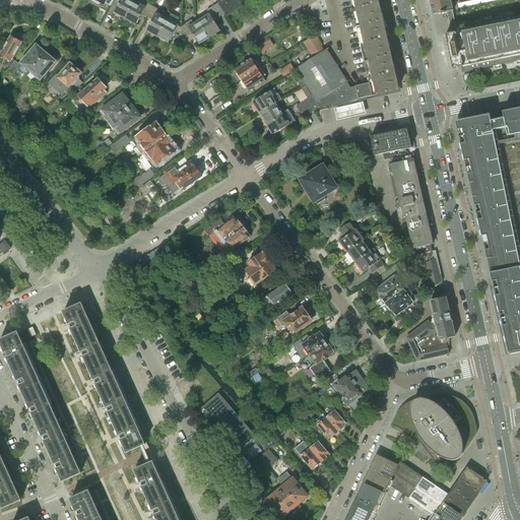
[(115,0),(119,2),(114,12),(124,18),(134,1),(132,0),(115,0)]
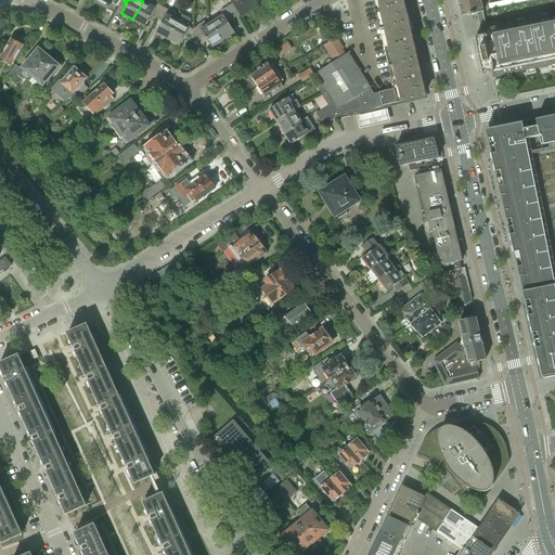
[(230,0),(242,17),(269,0),(230,0)]
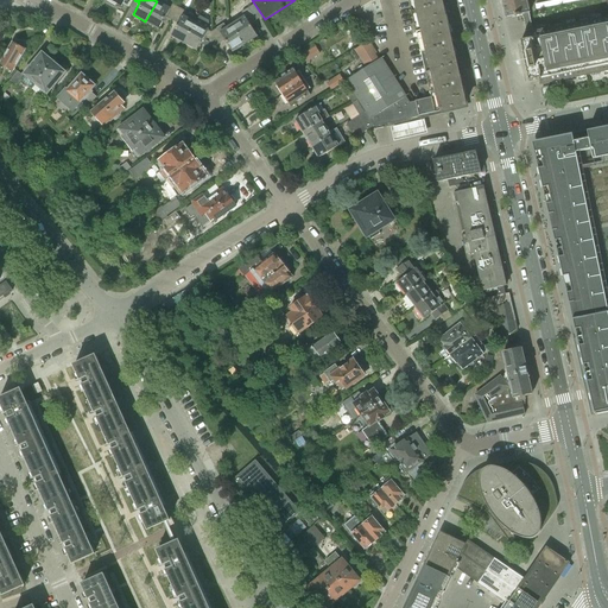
[(409,0),(416,32),(447,25),(439,0),(409,0)]
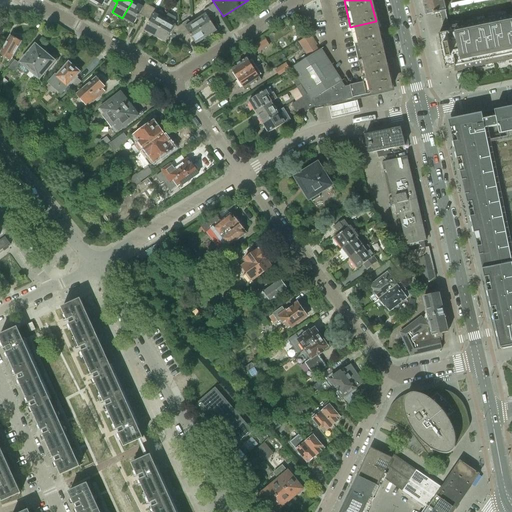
[(446,11),(445,7),(443,1),(443,0),(422,0),(426,16),(440,12),(443,28),(442,28),(443,33),(438,34),(440,44),(441,44),(444,58),(443,58),(445,68),(453,67),(454,71),(457,71),(457,73),(455,76),(456,81),(459,83),(464,82),(466,79),(465,74),(462,72),(462,70),(464,69),(472,67),(472,68),(475,67),(476,69),(482,68),(482,66),(486,65),(486,64),(493,63),(497,63),(497,65),(504,63),(504,61),(507,60),(511,59),(511,0),(511,4),(511,14),(506,15),(506,16),(499,17),(495,18),(494,16),(488,17),(488,19),(484,20),(477,22),(477,21),(474,22),(473,20),(466,22),(466,24),(463,24),(463,25),(456,26),(449,27),(445,11),(446,11)]
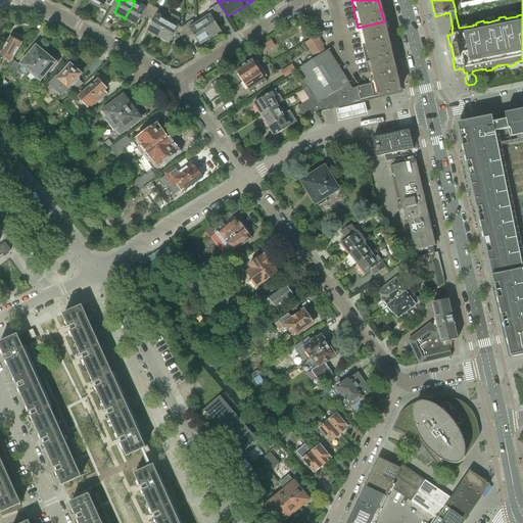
[(146,7),(135,1),(125,18),(137,25),(143,14),(147,17),(153,6),(148,3),(146,7)]
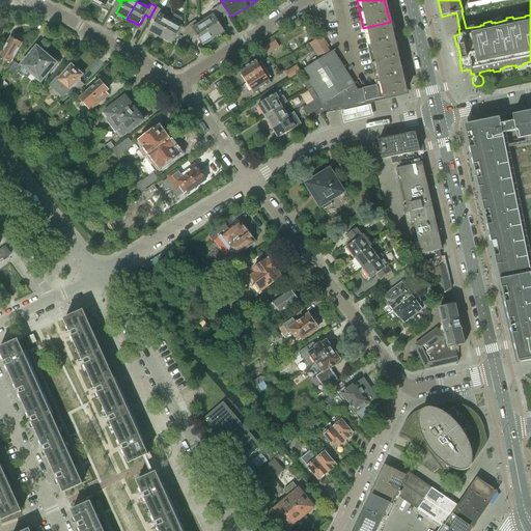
[(170,20),(160,15),(163,9),(156,6),(149,18),(156,21),(150,31),(161,37),(170,20)]
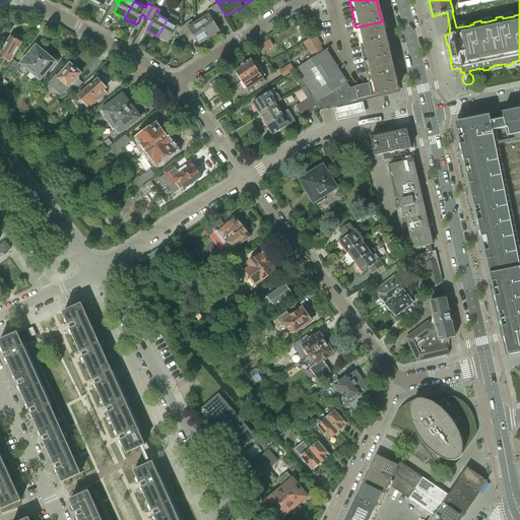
[(208,14),(198,20),(209,38),(219,30),(213,21),(218,18),(211,6),(205,10),(208,14)]
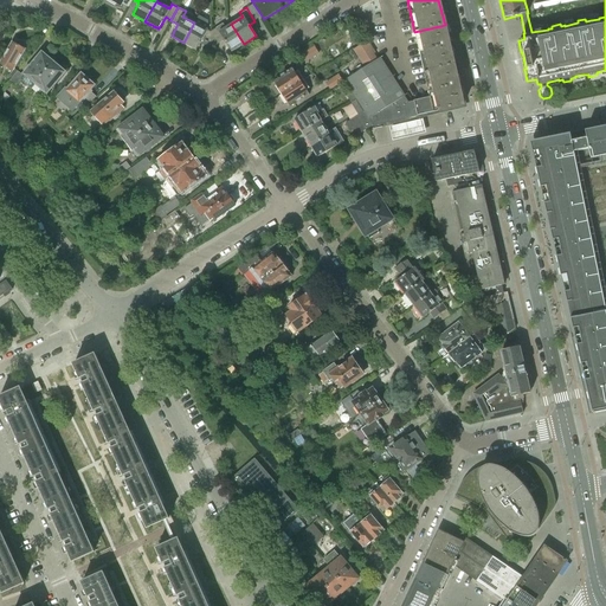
[(194,23),(184,43),(197,50),(201,42),(205,43),(205,45),(207,46),(210,46),(211,47),(212,49),(218,44),(210,31),(194,23)]
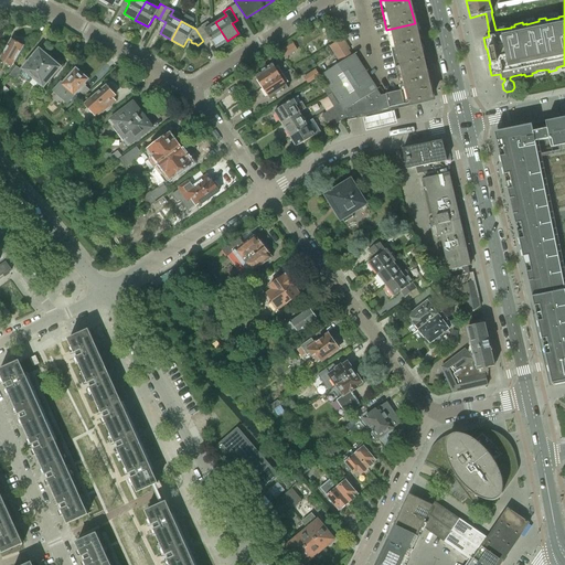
[(227,41),(215,22),(210,25),(208,22),(202,25),(195,29),(203,41),(209,38),(215,48),(227,41)]
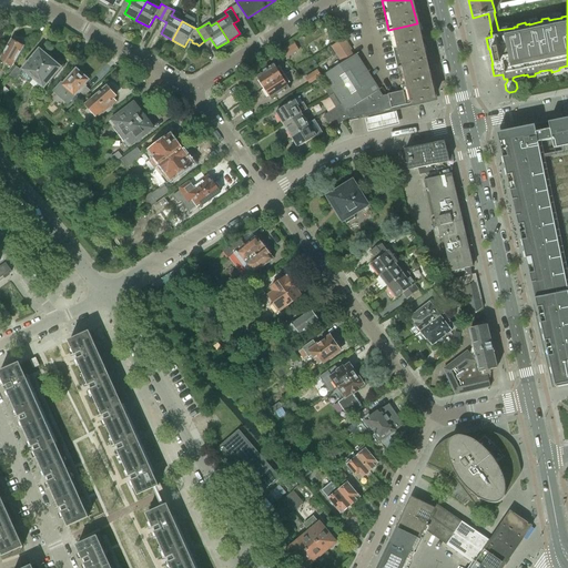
[(417,23),(388,30),(397,68),(426,61),(417,23)]
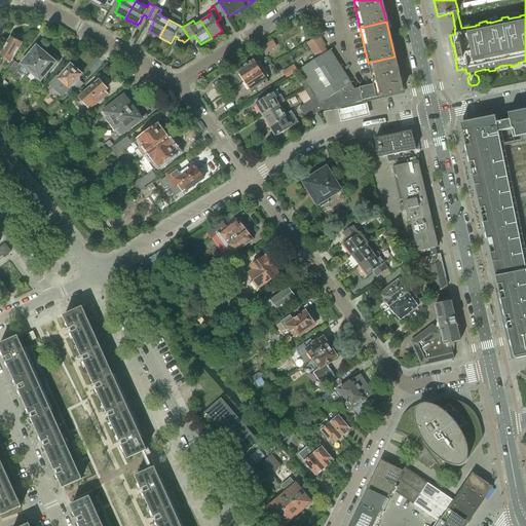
[(354,88),(330,50),(327,51),(324,46),(326,45),(320,35),(307,42),(316,59),(298,70),(309,86),(297,94),(304,105),(305,104),(310,101),(317,112),(324,109),(363,101),(360,87),(354,88)]
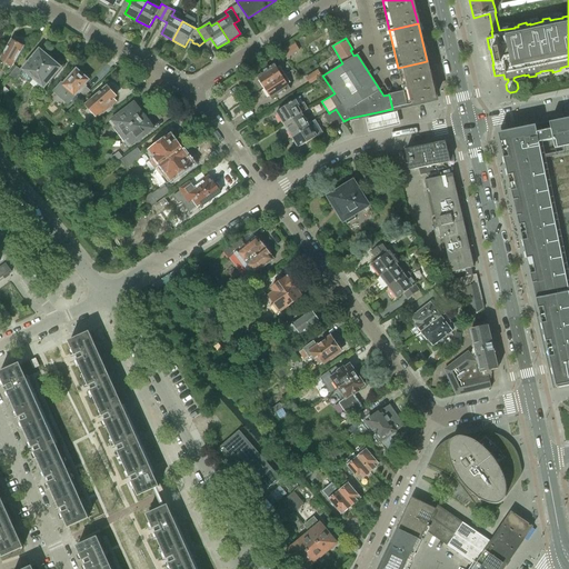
[(10,39),(0,57),(0,58),(12,66),(23,47),(22,47),(23,46),(22,43),(18,41),(16,41),(16,42),(10,39)]
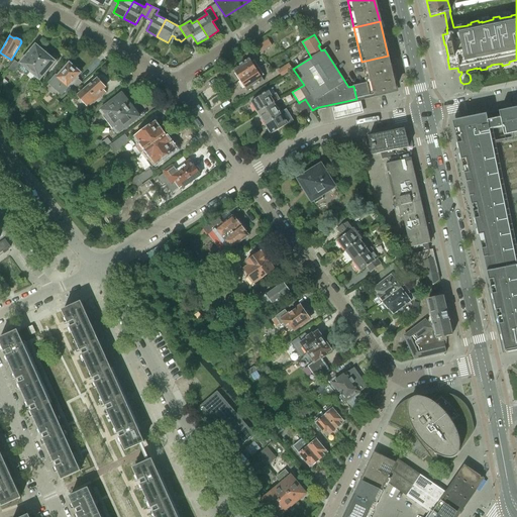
[(257,53),(266,47),(269,45),(266,41),(254,48),(257,53)]
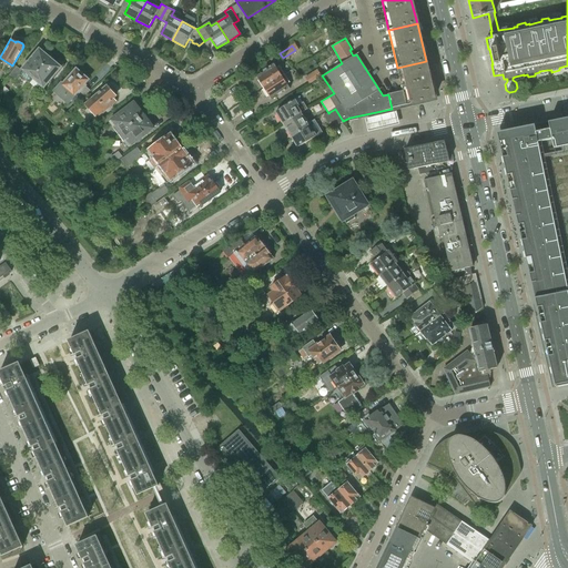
[(33,78),(50,58),(43,52),(42,53),(39,51),(36,54),(36,53),(28,62),(29,62),(23,70),(24,70),(20,75),(29,83),(31,80),(33,78)]
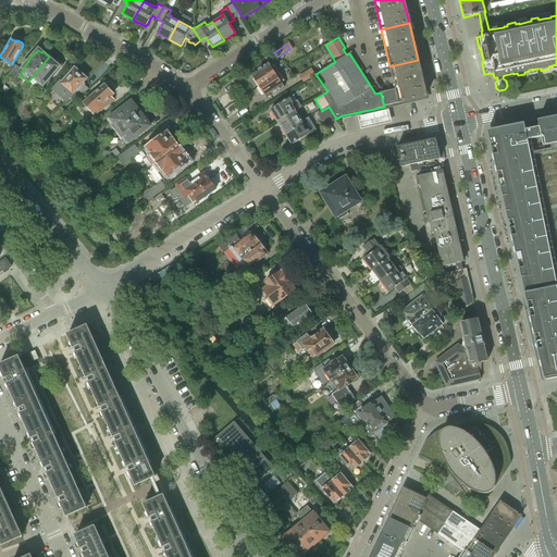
[(49,57),(33,76),(31,78),(37,85),(39,83),(42,85),(49,78),(56,71),(56,70),(59,66),(56,63),(56,62),(49,57)]
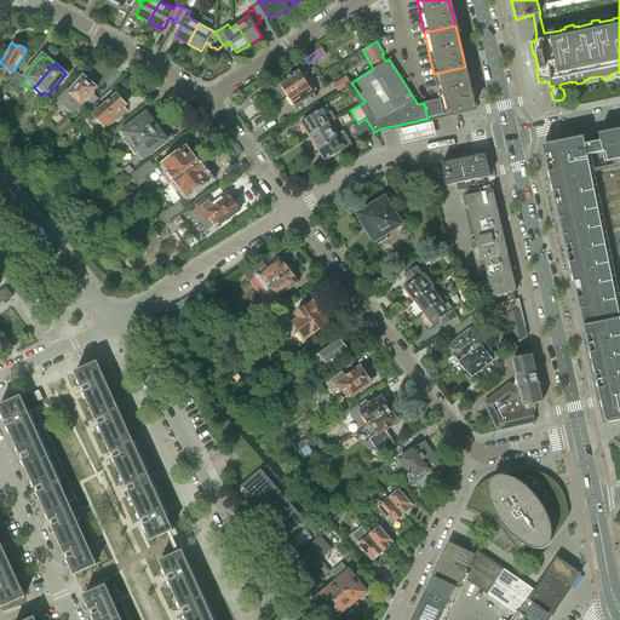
[(465,67),(434,74),(440,99),(424,103),(428,119),(474,108),(465,67)]
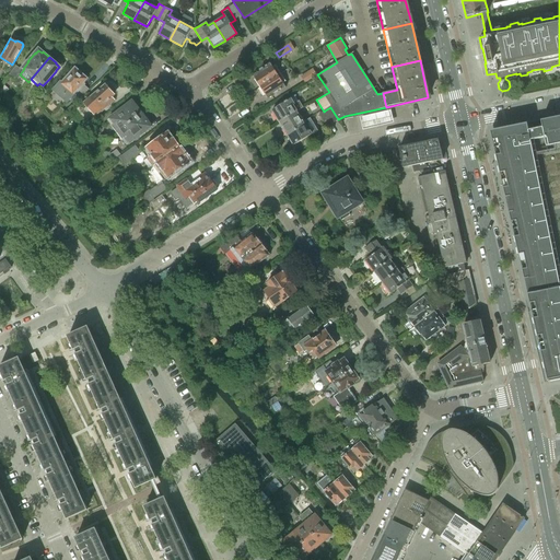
[(286,82),(284,80),(275,66),(272,68),(270,63),(252,76),(255,79),(256,79),(257,80),(257,83),(261,86),(263,92),(266,93),(266,94),(265,95),(268,100),(286,88),(283,83),(286,82)]
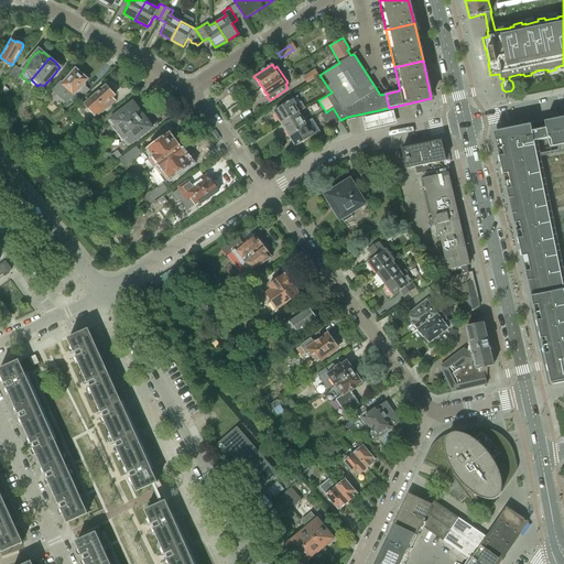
[(15,66),(8,75),(14,80),(22,71),(15,66)]
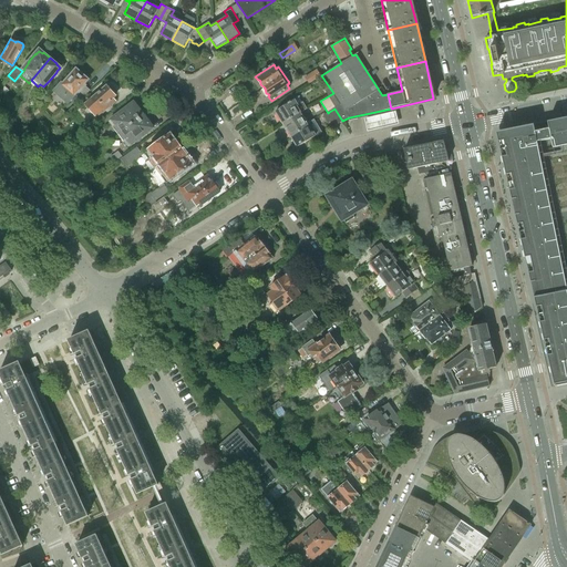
[(305,76),(309,82),(321,74),(317,69),(305,76)]
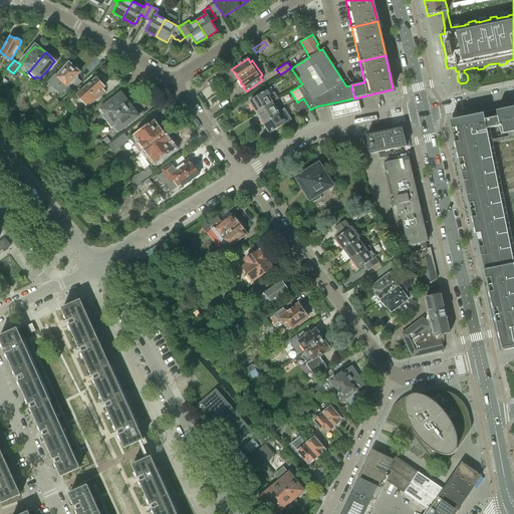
[(72,84),(77,78),(76,77),(80,72),(75,69),(76,67),(73,65),(72,65),(69,63),(50,84),(61,94),(71,83),(72,84)]
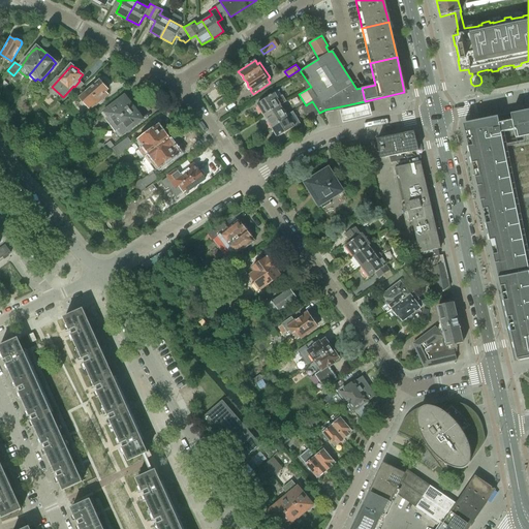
[(100,81),(82,96),(91,107),(107,94),(105,92),(107,89),(105,87),(106,85),(104,83),(101,83),(100,81)]
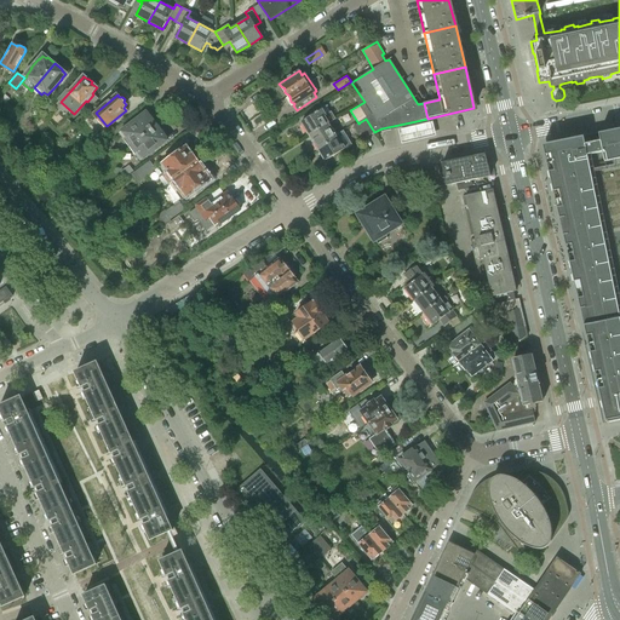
[(38,105),(44,112),(52,102),(46,96),(38,105)]
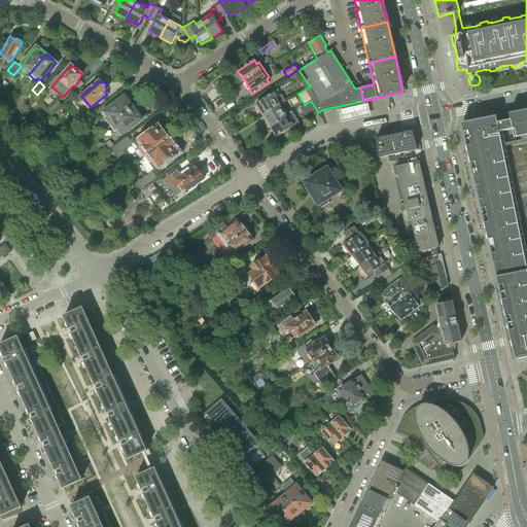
[(262,114),(279,104),(280,104),(274,93),(256,103),(262,114)]
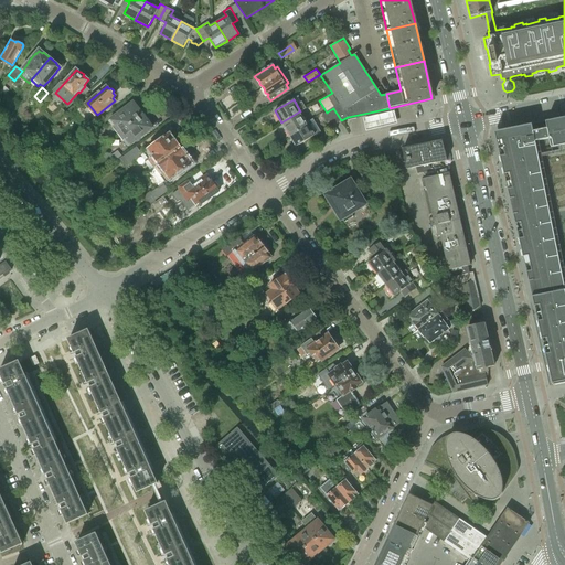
[(116,125),(121,131),(145,114),(138,106),(136,107),(132,103),(132,104),(131,103),(126,107),(126,108),(108,121),(113,127),(116,125)]
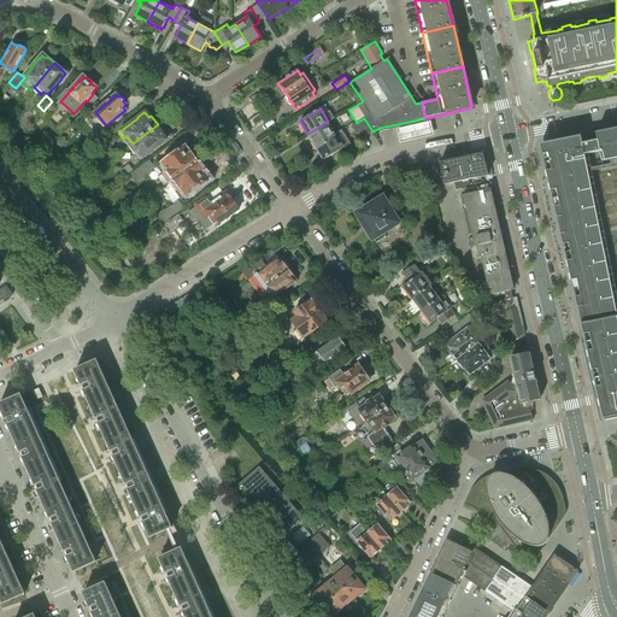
[(372,131),(364,118),(358,122),(366,136),(372,131)]
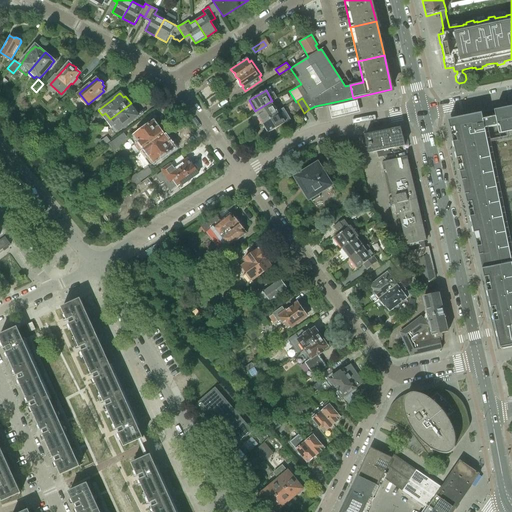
[(45,108),(49,113),(57,106),(52,101),(45,108)]
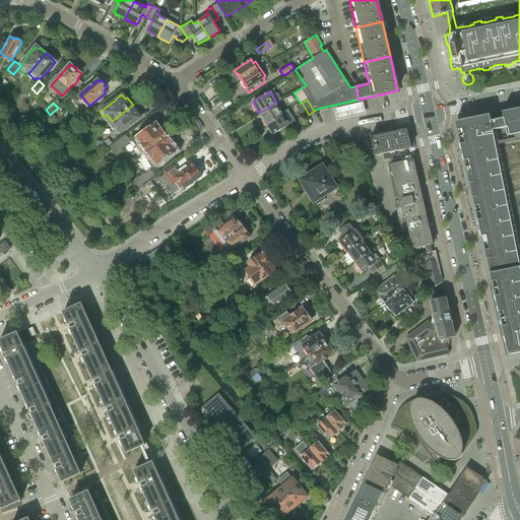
[(275,103),(259,113),(267,126),(276,121),(274,119),(282,114),(275,103)]
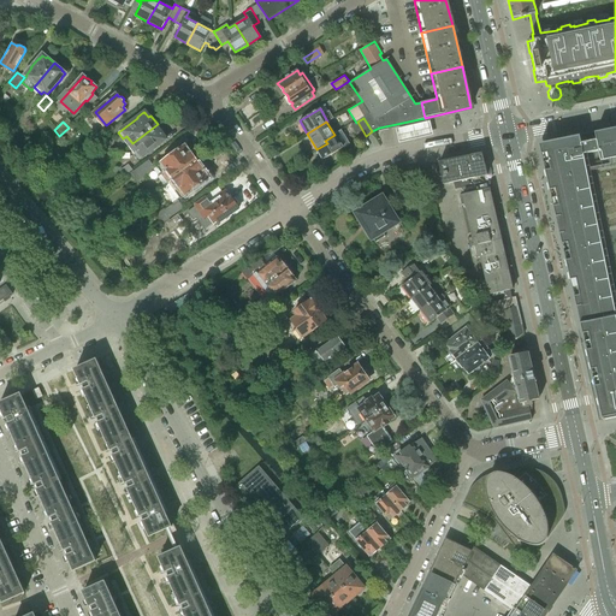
[(366,136),(357,122),(356,123),(350,125),(360,140),(366,136)]
